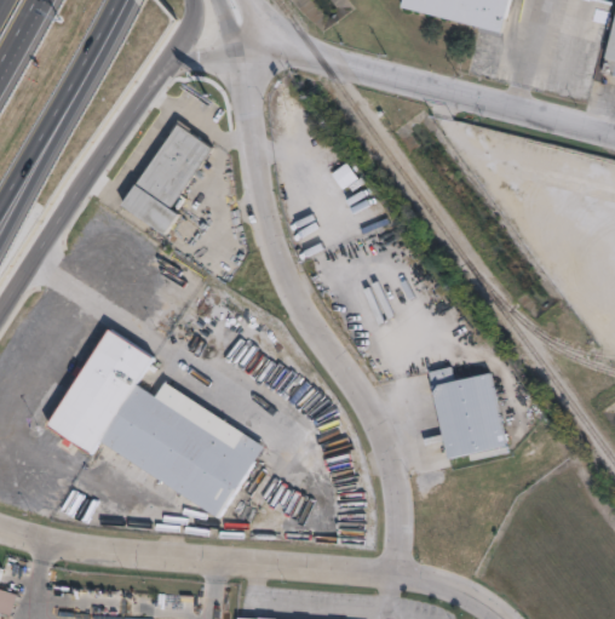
[(511,0),(503,33),(472,26),(403,7),(404,0),(511,0)]
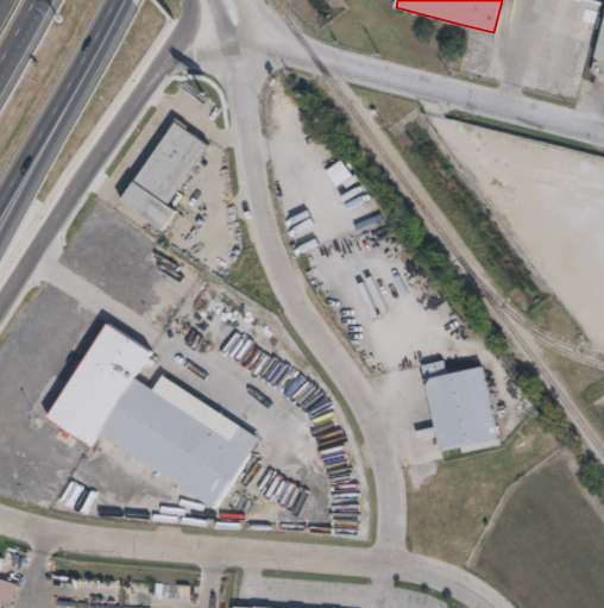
[(603,75),(592,71),(603,24),(603,75)]
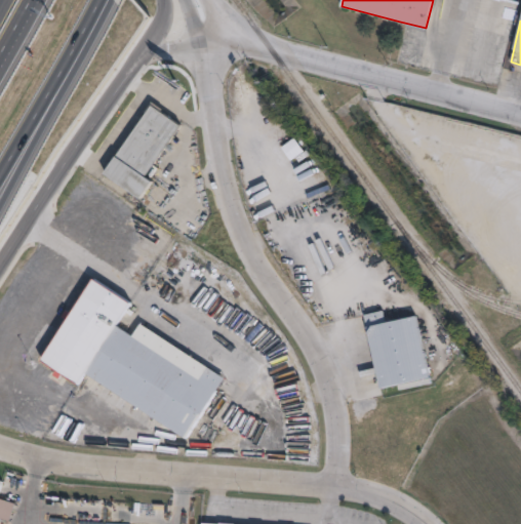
[(150,182),(138,199),(102,173),(150,105),(178,125),(143,176),(150,182)]
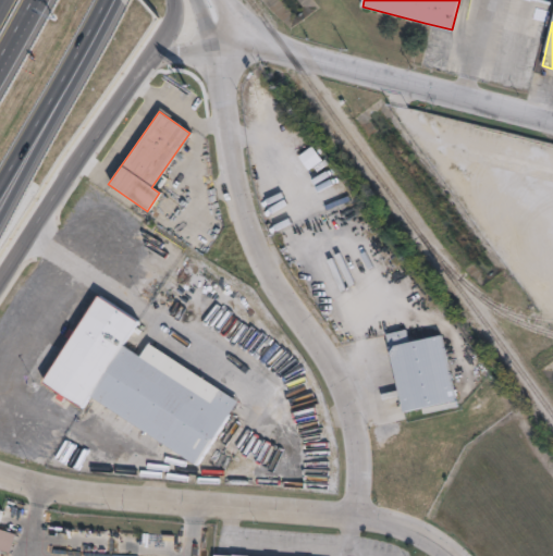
[(321,161),(308,171),(298,157),(311,147),(321,161)]
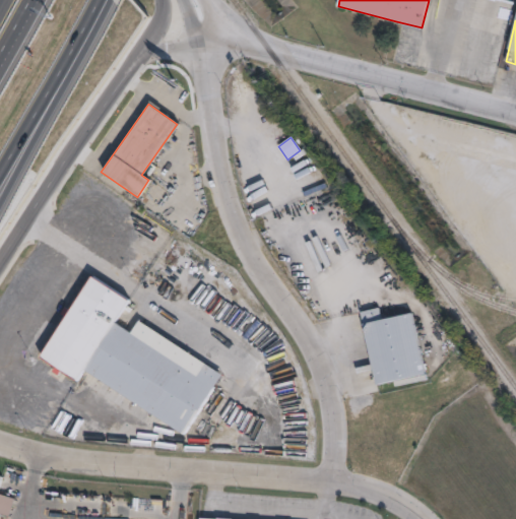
[(127,299),(112,322),(127,331),(135,319),(218,373),(180,434),(81,369),(74,380),(70,378),(57,370),(55,373),(54,375),(47,371),(48,368),(50,365),(38,357),(59,324),(54,320),(49,316),(53,311),(58,314),(63,318),(89,277),(90,275),(127,299)]
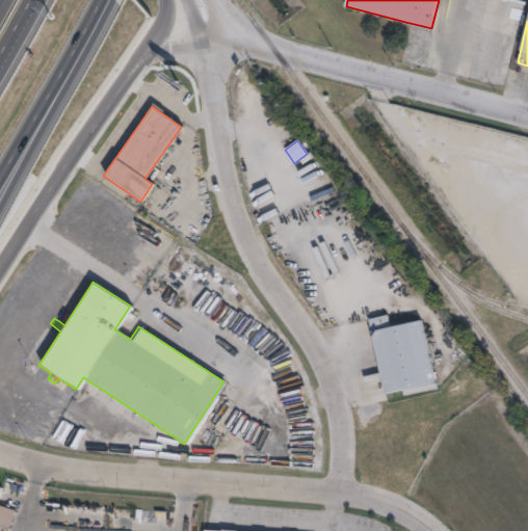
[(384,315),(387,328),(421,321),(425,342),(431,341),(434,355),(428,356),(434,383),(384,395),(384,393),(370,332),(368,333),(365,319),(379,316),(384,315)]
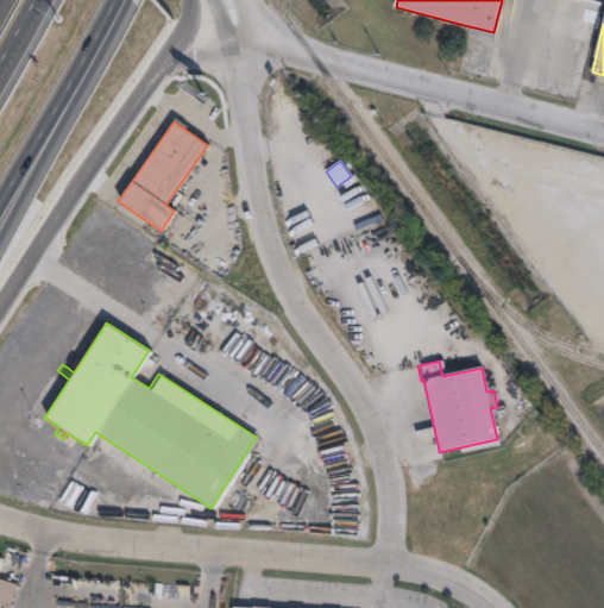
[(0,605),(6,607),(13,583),(0,580),(0,605)]
